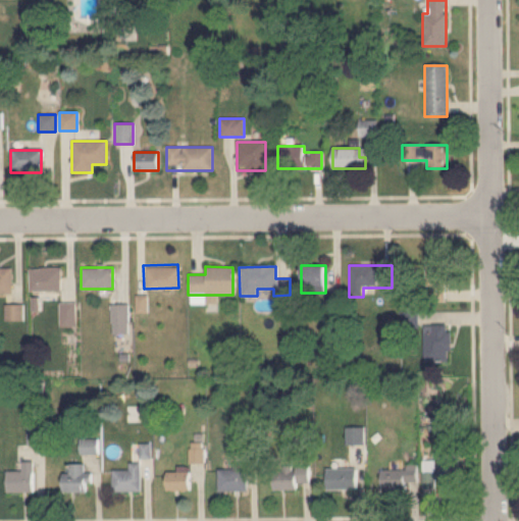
[(29,291),(60,291),(60,269),(29,268),(29,291)]
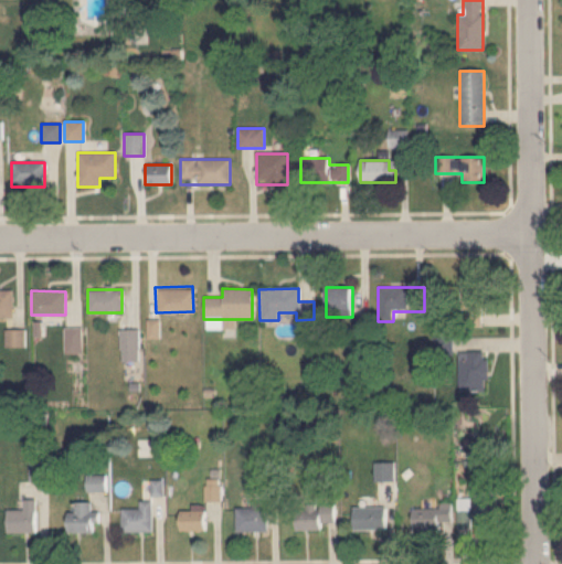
[(0,318),(12,318),(12,291),(0,291),(0,318)]
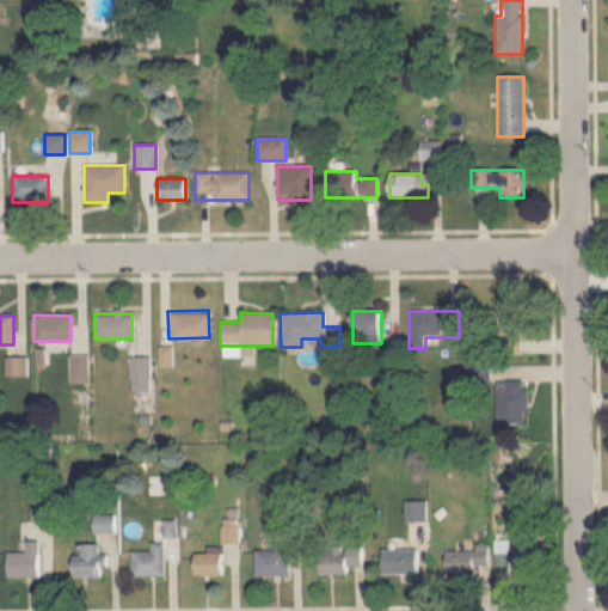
[(169,348),(158,348),(158,366),(169,366),(169,348)]
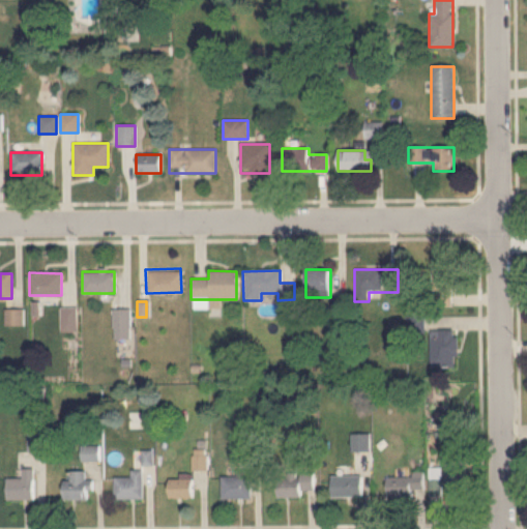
[(59,332),(76,332),(76,307),(59,307),(59,332)]
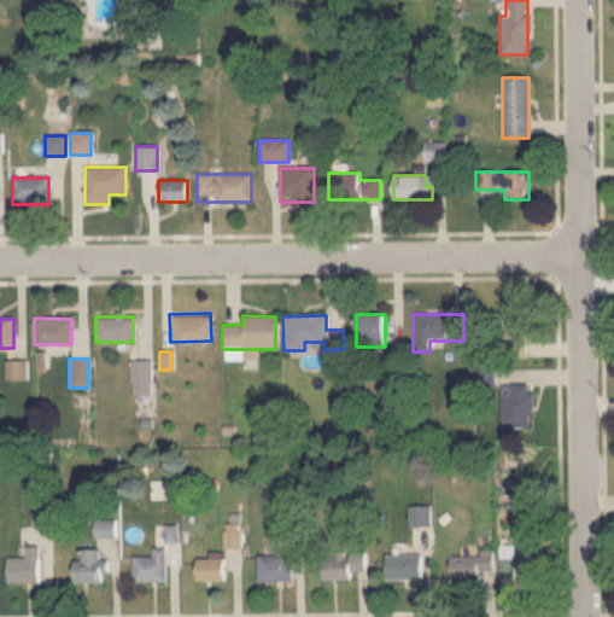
[(151,395),(151,360),(129,360),(129,395),(151,395)]
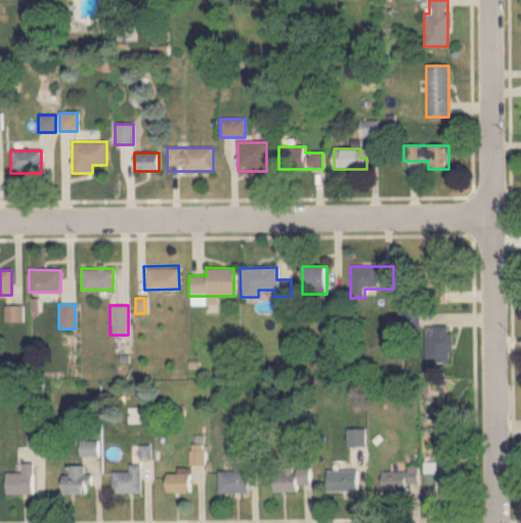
[(22,306),(4,306),(4,321),(22,321),(22,306)]
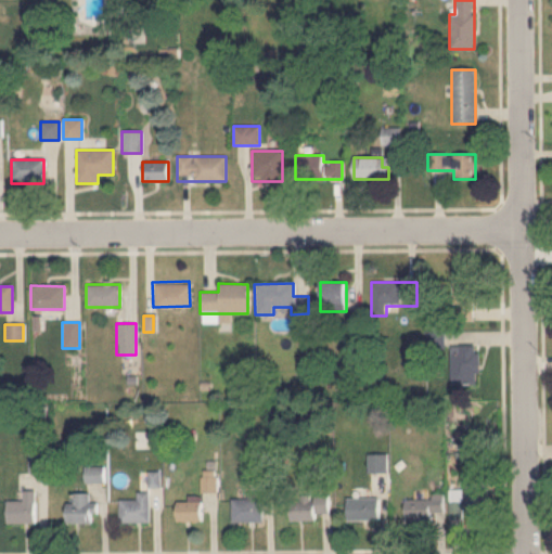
[(477,385),(477,346),(449,346),(449,385),(477,385)]
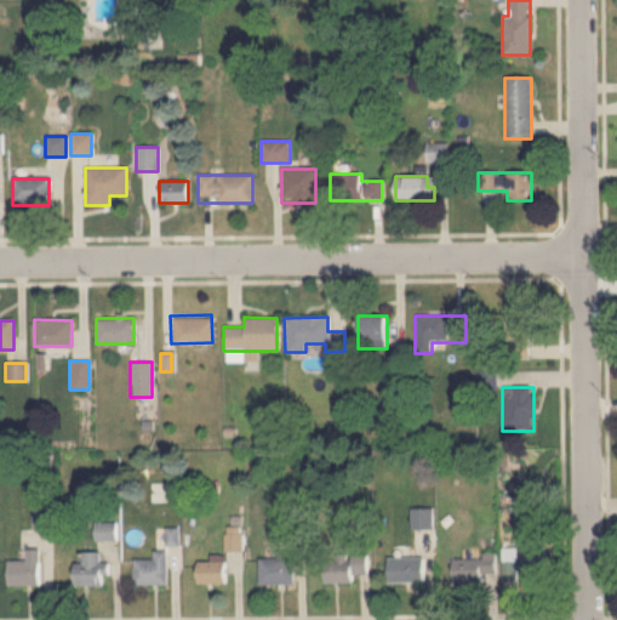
[(430,529),(430,510),(410,510),(410,529),(430,529)]
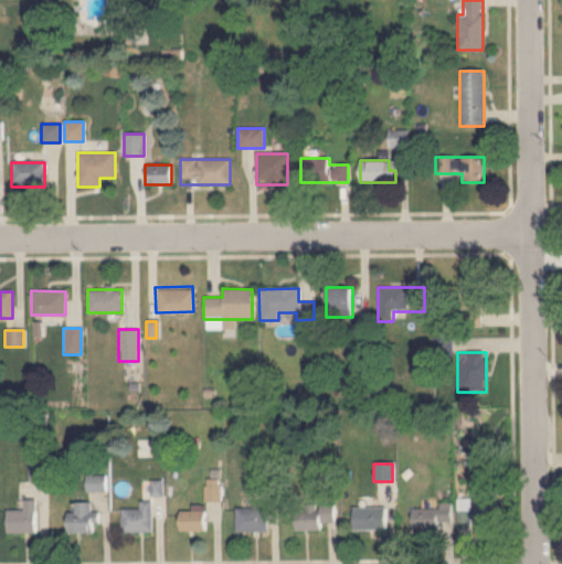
[(84,491),(104,491),(104,477),(84,477),(84,491)]
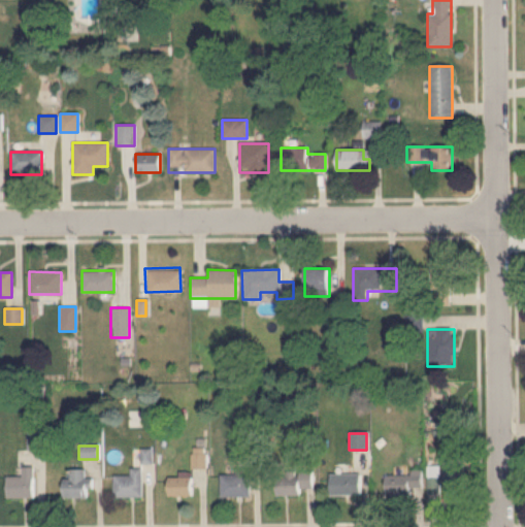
[(202,467),(202,453),(191,453),(191,467),(202,467)]
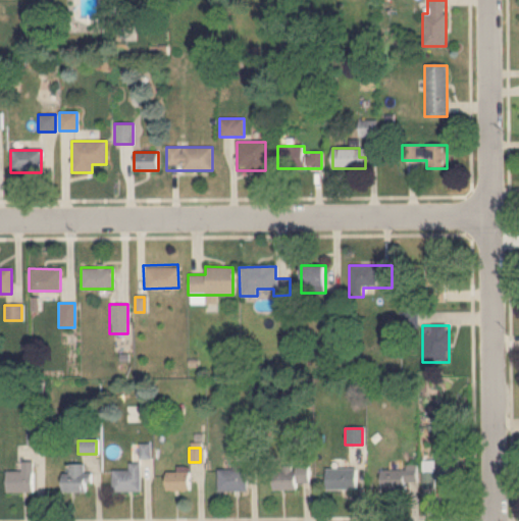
[(434,488),(434,479),(460,479),(460,451),(435,450),(435,461),(421,461),(421,487),(434,488)]
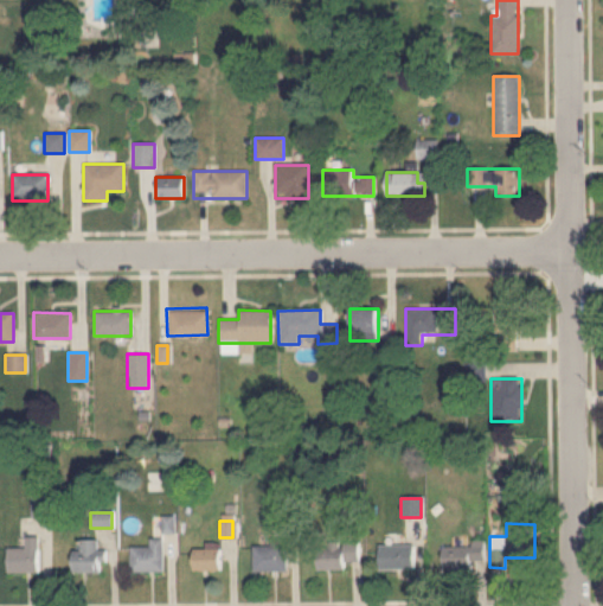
[(37,573),(37,537),(25,537),(25,549),(6,549),(6,573),(37,573)]
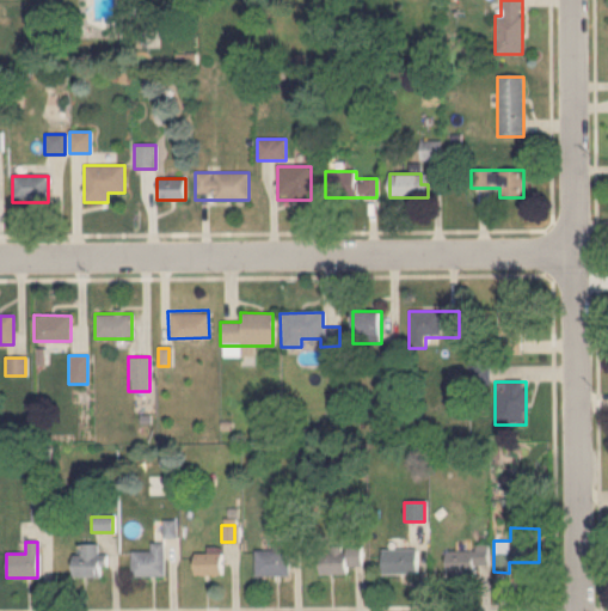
[(71,556),(71,578),(99,578),(99,544),(78,544),(78,556),(71,556)]
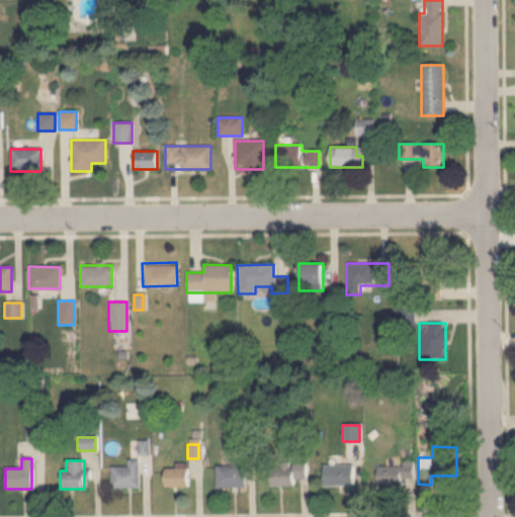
[(109,488),(138,488),(138,460),(126,460),(126,467),(109,467),(109,488)]
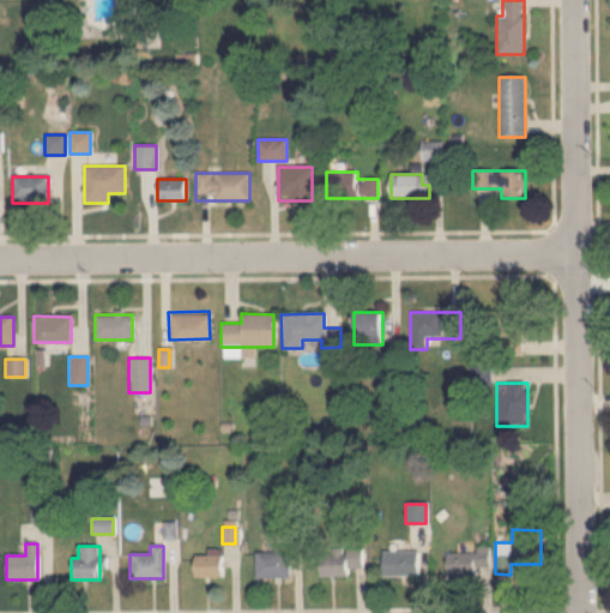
[(361,547),(318,547),(318,575),(361,575),(361,547)]
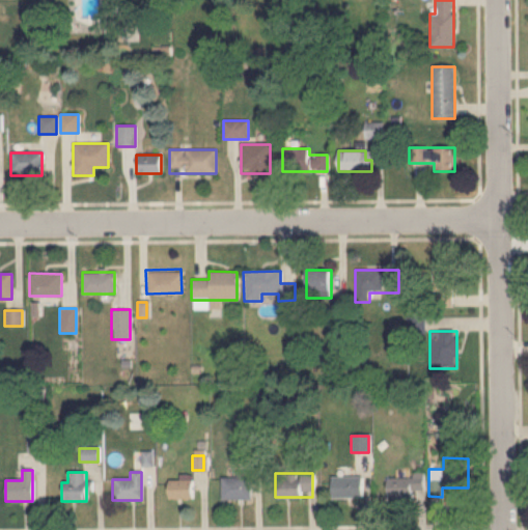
[(422,473),(386,473),(386,498),(412,498),(412,491),(422,491),(422,473)]
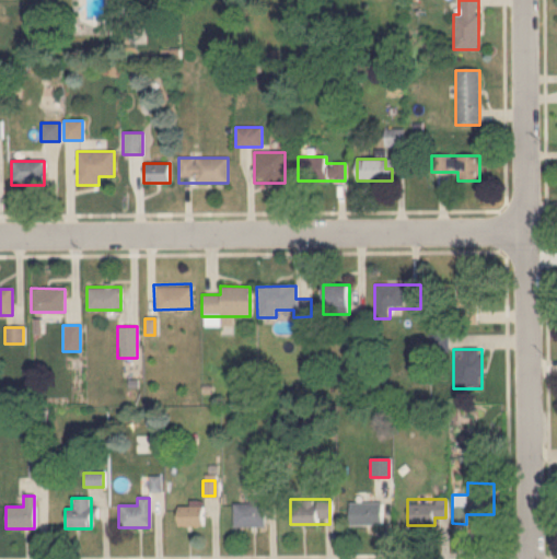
[(233,526),(263,526),(263,502),(233,502),(233,526)]
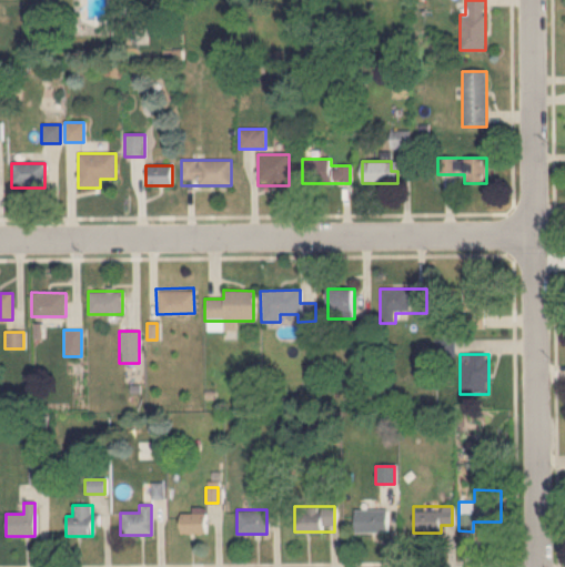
[(353,533),(385,533),(385,509),(353,509),(353,533)]
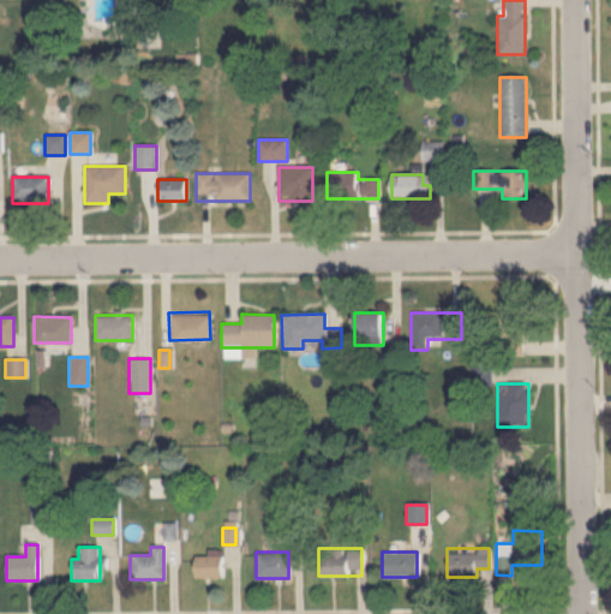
[(222,578),(222,556),(192,556),(192,578),(222,578)]
